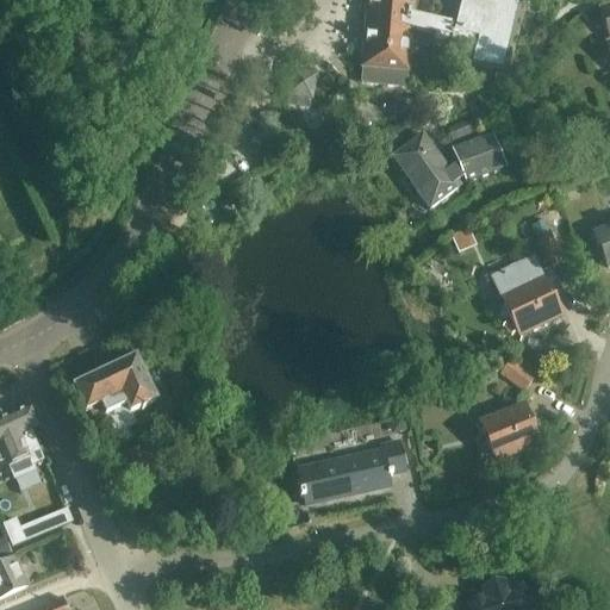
[(367,0),(360,86),(405,91),(410,49),(433,50),(434,47),(449,51),(452,43),(474,49),(471,66),(506,75),(526,0),(367,0)]
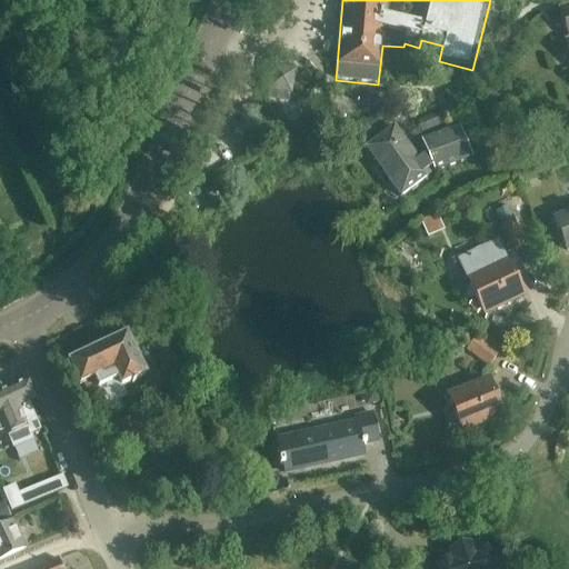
[(289,92),(290,92),(295,72),(275,68),(270,86),(271,87),(268,100),(286,105),(289,92)]
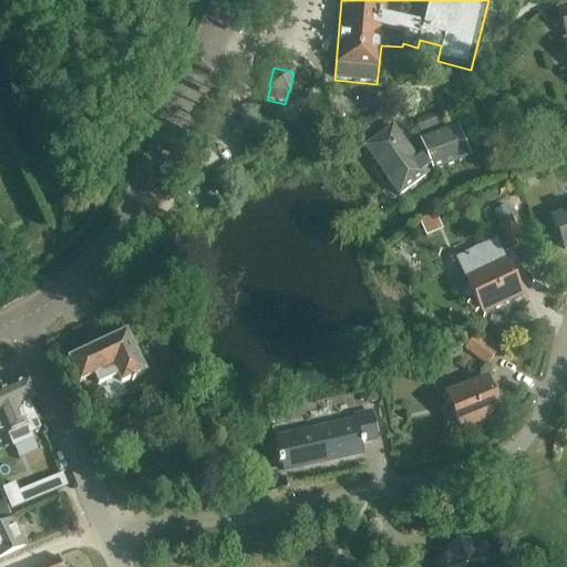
[(392,125),(362,147),(363,147),(389,181),(384,184),(394,195),(392,198),(395,199),(433,172),(468,154),(454,123),(446,127),(439,112),(415,122),(422,138),(420,140),(424,152),(421,154),(416,157),(392,125)]
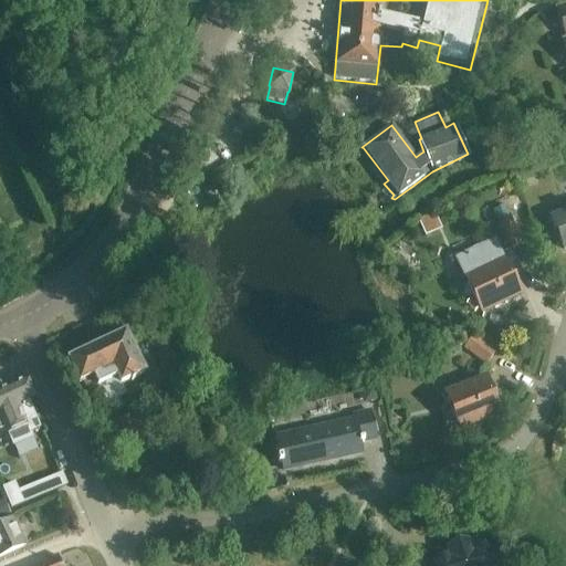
[(512,220),(511,221),(506,211),(495,217),(511,251),(524,245),(512,220)]
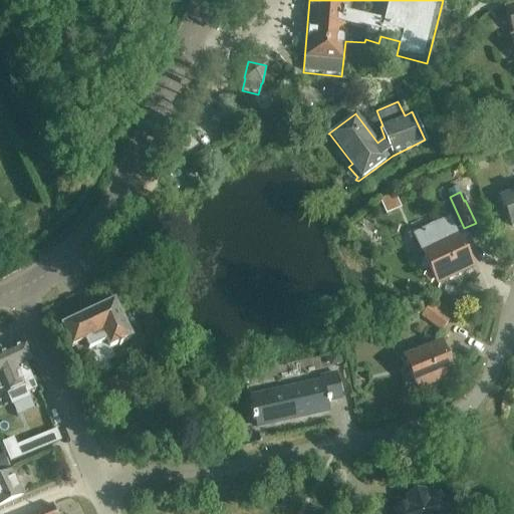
[(513,193),(500,199),(513,228),(513,227),(513,193)]
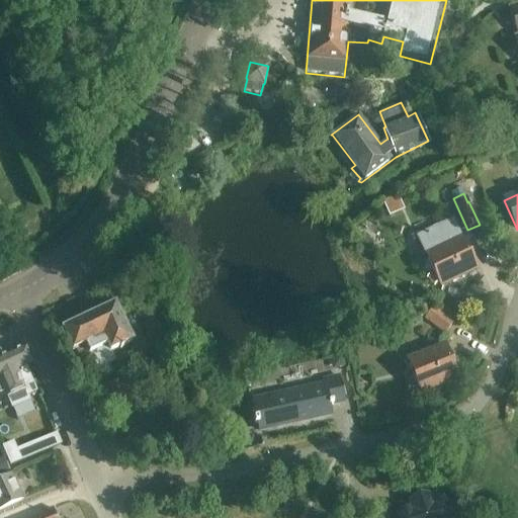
[(423,240),(443,286),(476,272),(455,226),(423,240)]
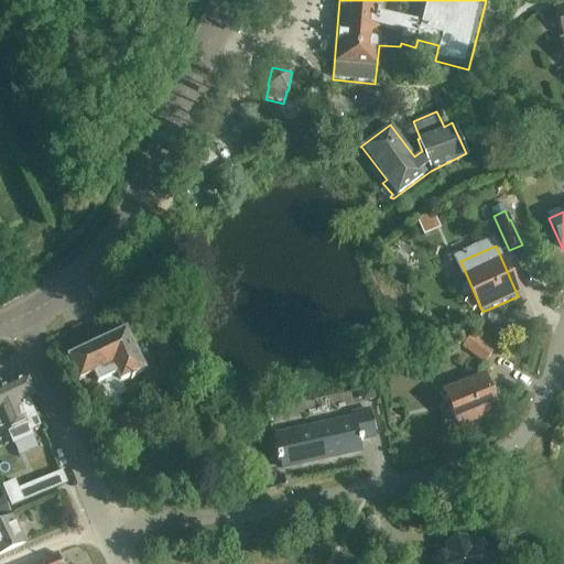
[(126,393),(120,383),(144,372),(127,334),(68,360),(79,383),(84,381),(88,390),(98,386),(106,402),(126,393)]
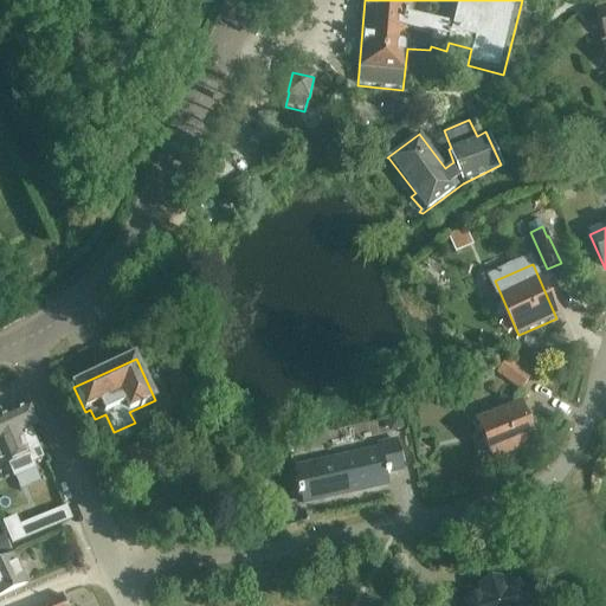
[(498,374),(520,393),(530,381),(509,362),(498,374)]
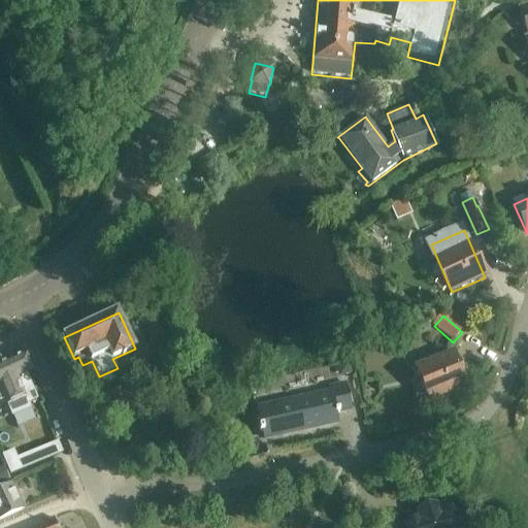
[(421,369),(432,399),(465,386),(453,356),(421,369)]
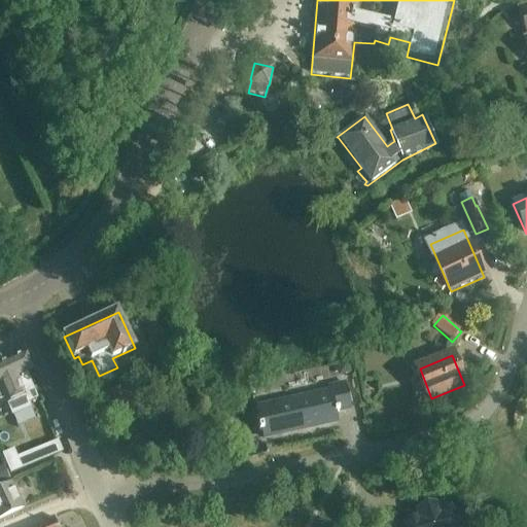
[(25,359),(0,365),(0,371),(11,396),(5,399),(7,405),(3,407),(9,419),(16,416),(36,407),(38,406),(27,375),(30,372),(25,359)]
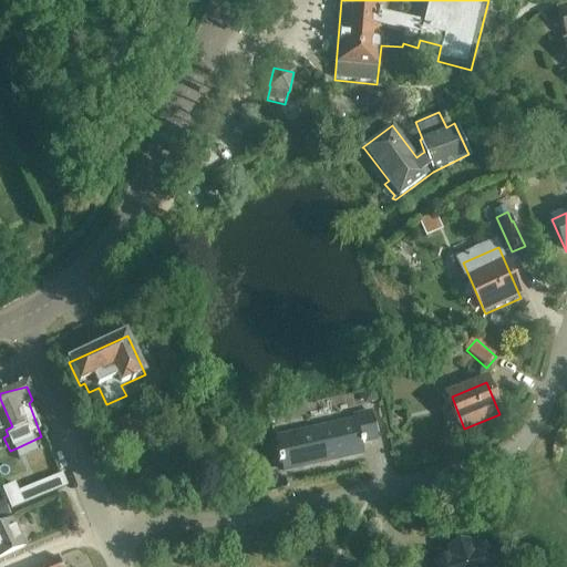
[(0,432),(6,430),(12,426),(0,399),(0,432)]
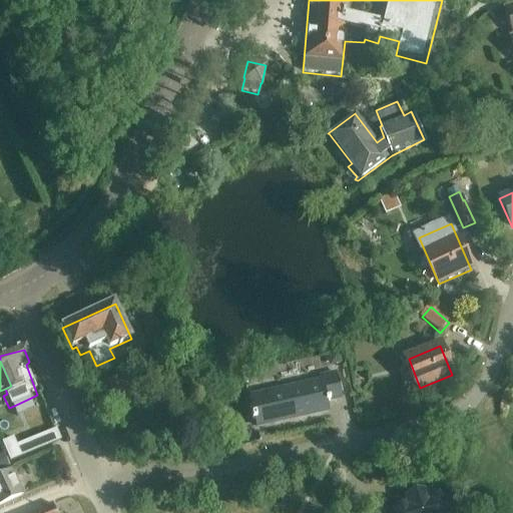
[(248,398),(255,429),(329,414),(327,404),(341,401),(336,374),(320,377),(321,382),(248,398)]
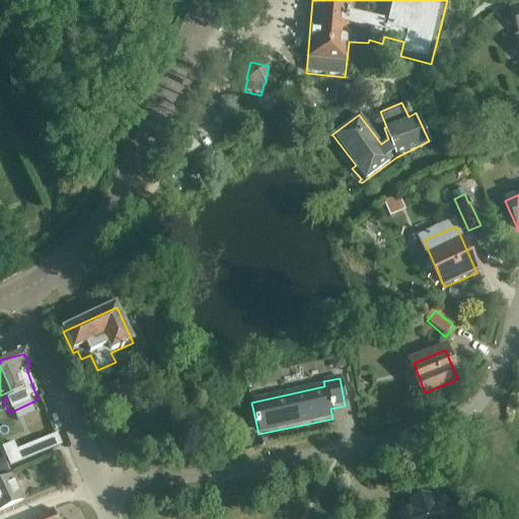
[(118,409),(134,400),(124,380),(104,389),(109,399),(112,397),(118,409)]
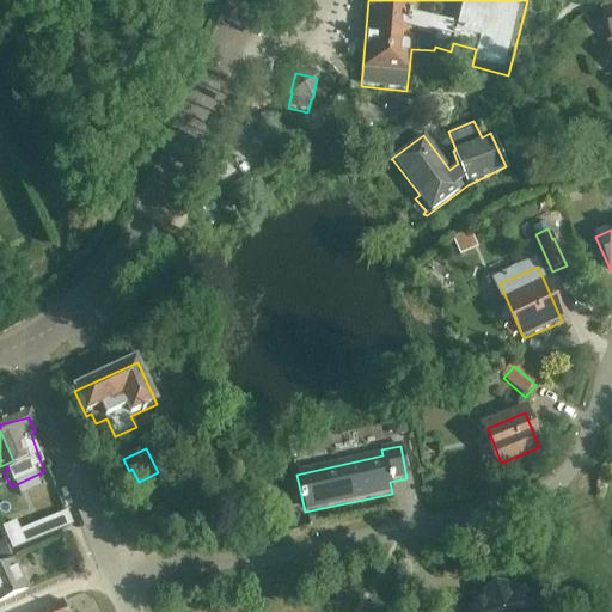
[(0,604),(28,592),(14,564),(0,570),(0,604)]
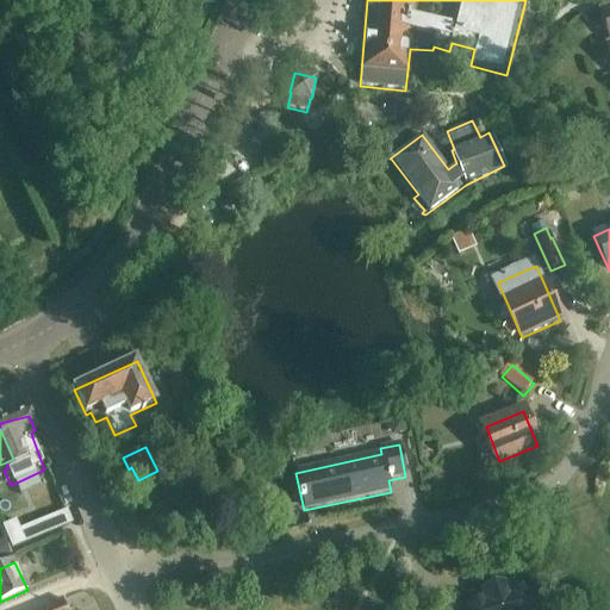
[(531,609),(528,592),(452,609),(450,609),(531,609)]
